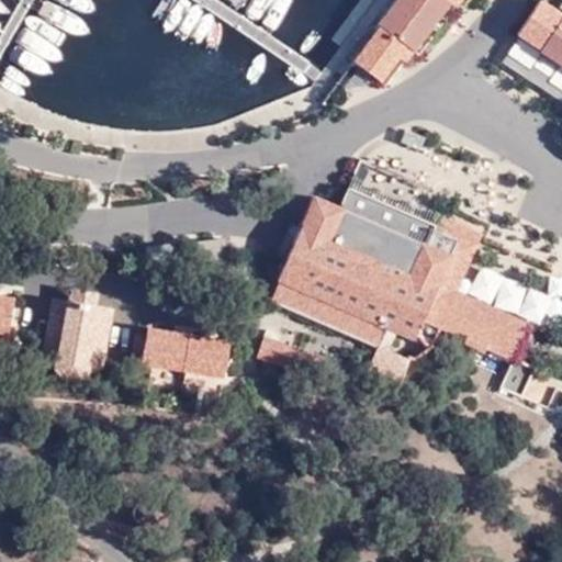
[(454,6),(458,0),(395,0),(378,24),(380,26),(353,62),(379,82),(393,65),(398,69),(447,3),(454,6)]
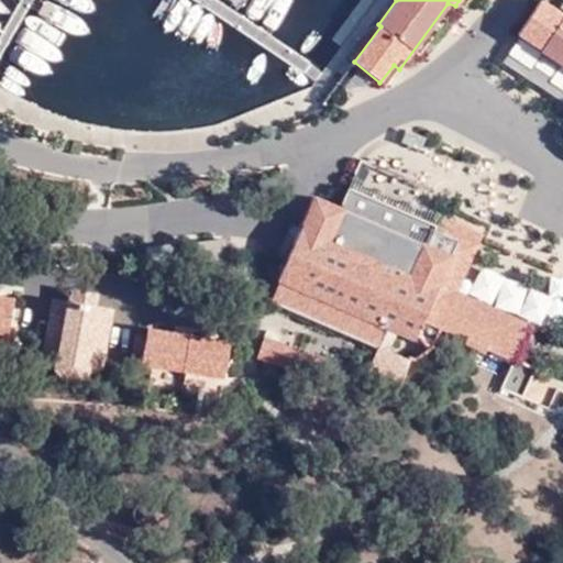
[(562,65),(562,14),(541,0),(517,35),(562,65)]
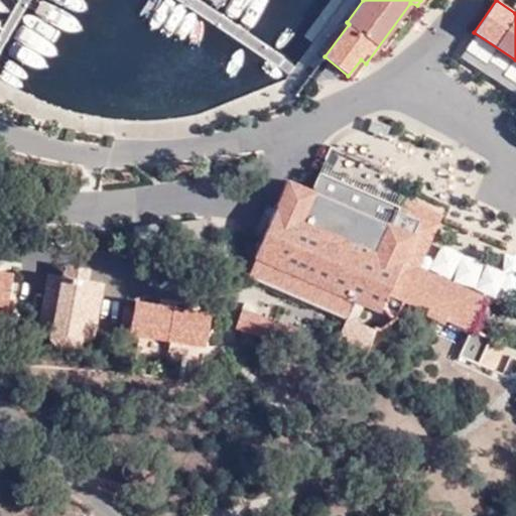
[(334,343),(366,354),(375,332),(396,316),(404,301),(426,312),(427,315),(441,321),(446,319),(468,330),(469,329),(473,331),(485,300),(403,264),(414,237),(286,182),(253,258),(256,259),(247,277),(249,279),(247,284),(258,288),(262,283),(344,319),(334,343)]
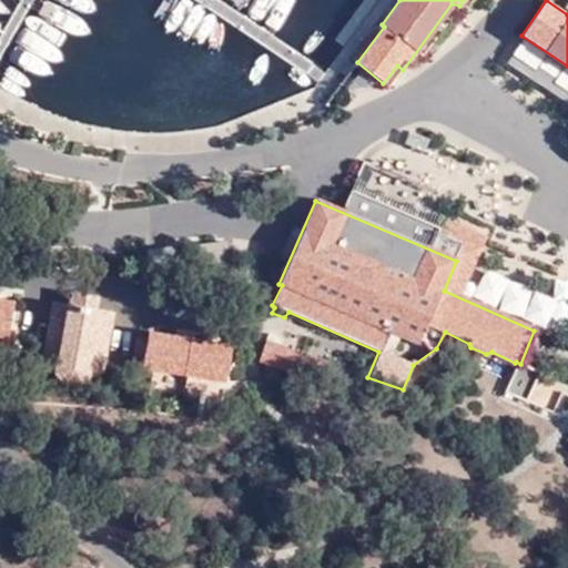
[(72,292),(71,305),(95,310),(97,296),(72,292)]
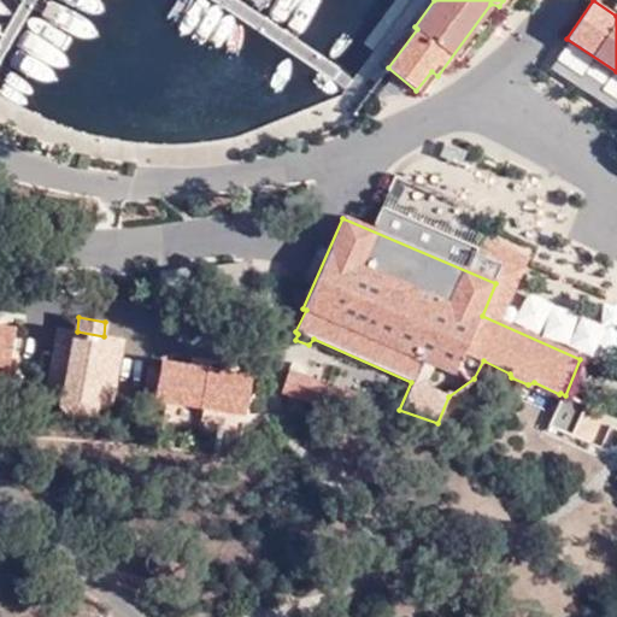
[(0,362),(10,364),(16,327),(0,324),(0,362)]
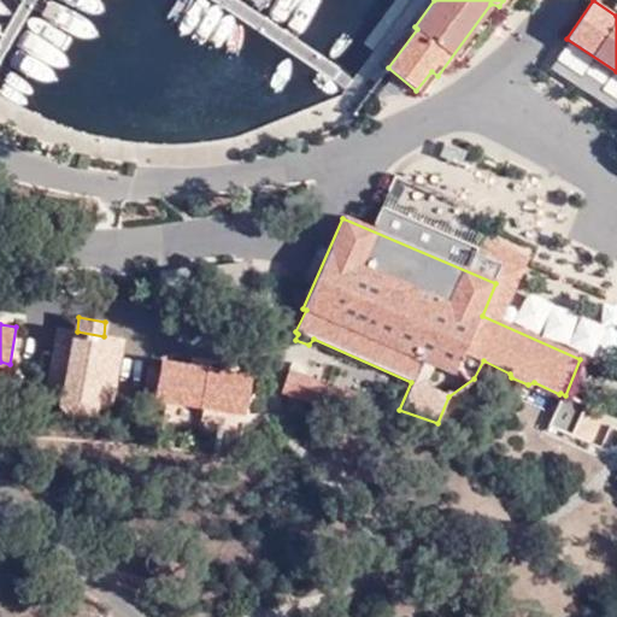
[(104,336),(77,331),(59,328),(48,394),(62,399),(70,413),(88,415),(99,406),(110,407),(121,339),(104,336)]
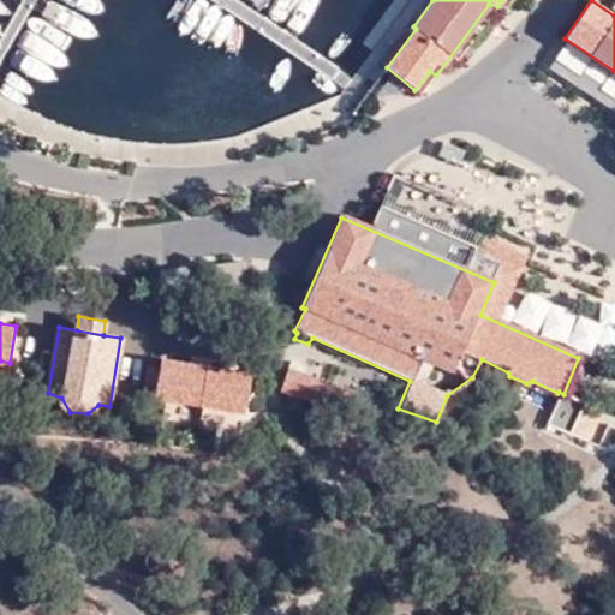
[(244,411),(249,374),(162,360),(155,399),(244,411)]
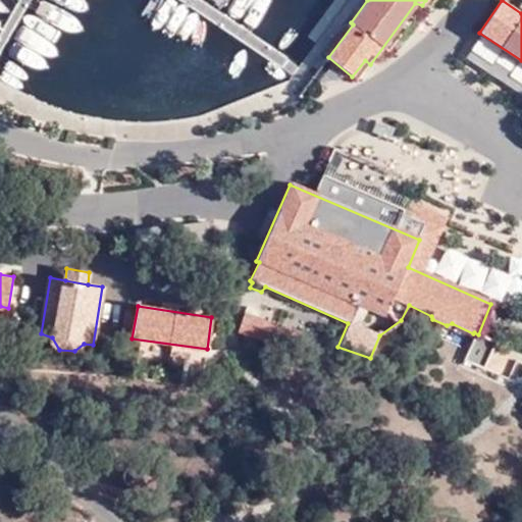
[(243,314),(237,333),(310,355),(313,338),(243,314)]
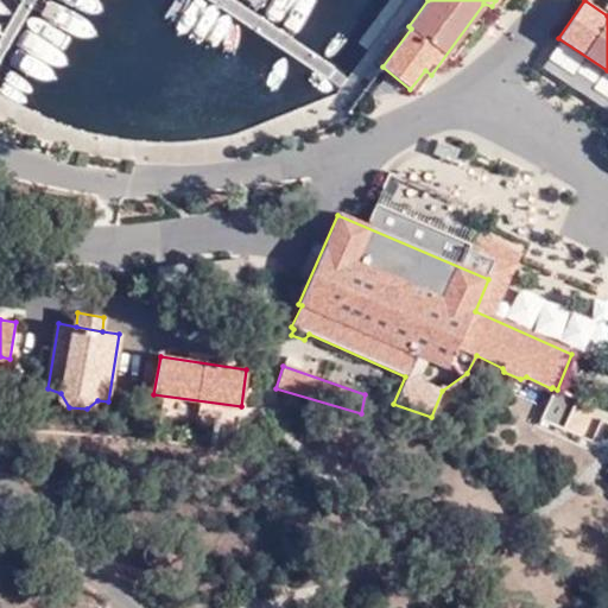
[(552,387),(551,388),(538,418),(567,430),(580,399),(557,390),(552,387)]
